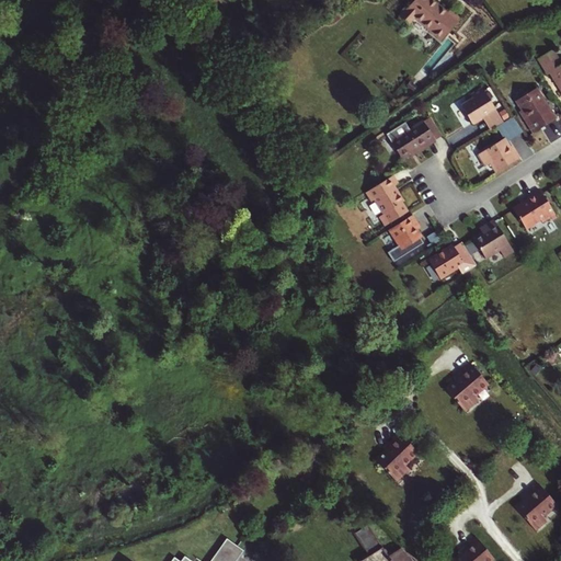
[(441,41),(459,19),(449,10),(446,13),(431,0),(411,0),(413,1),(400,16),(409,24),(414,18),(441,41)]
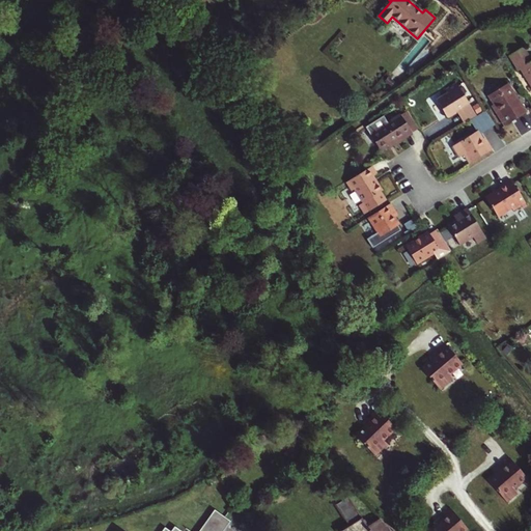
[(522,47),(509,55),(518,70),(520,68),(530,85),(530,60),(522,47)]
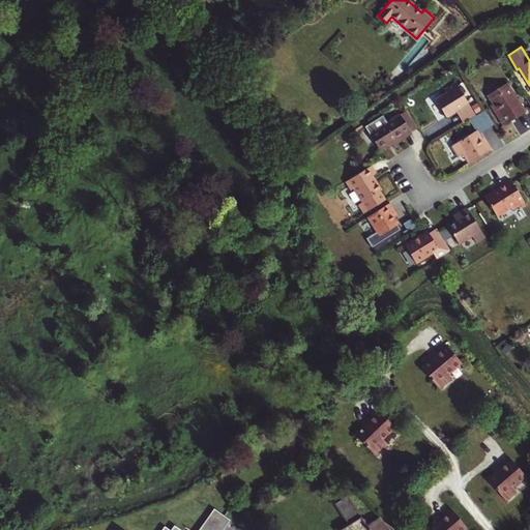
[(445,117),(455,111),(460,109),(461,110),(468,105),(454,83),(444,89),(447,93),(435,100),(445,117)]
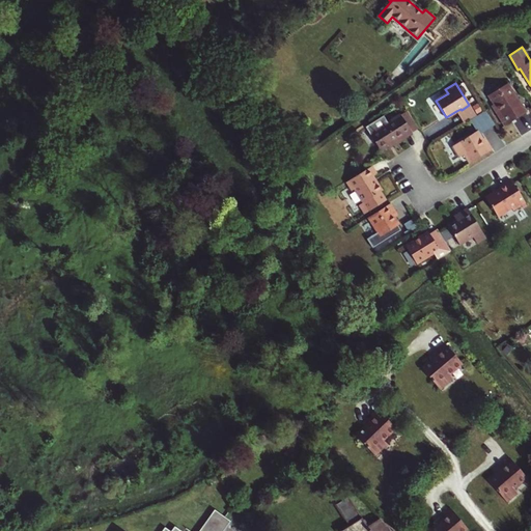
[(518,101),(507,84),(488,95),(495,105),(492,106),(504,126),(526,112),(519,101),(518,101)]
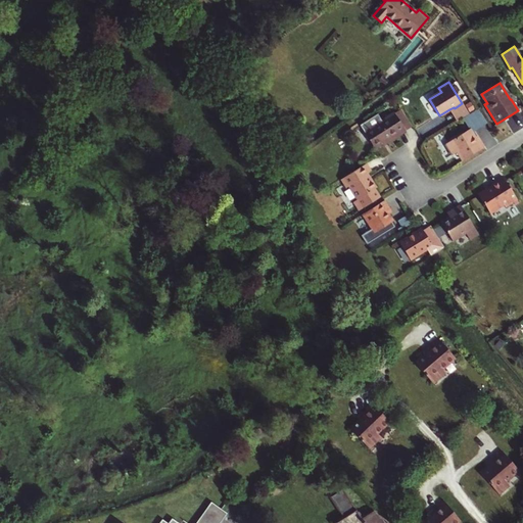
[(449,109),(457,122),(469,113),(462,103),(455,108),(454,107),(449,109)]
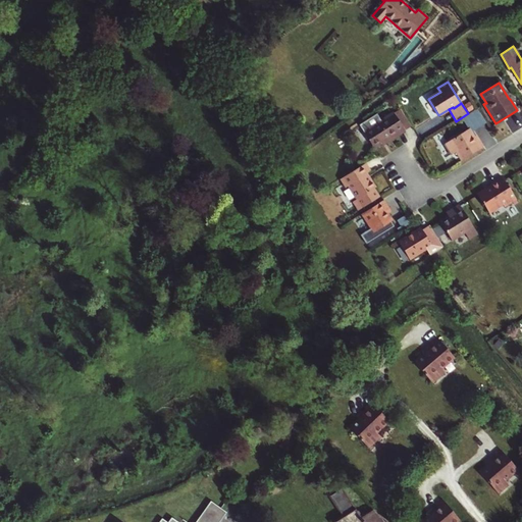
[(477,110),(464,118),(470,127),(483,119),(477,110)]
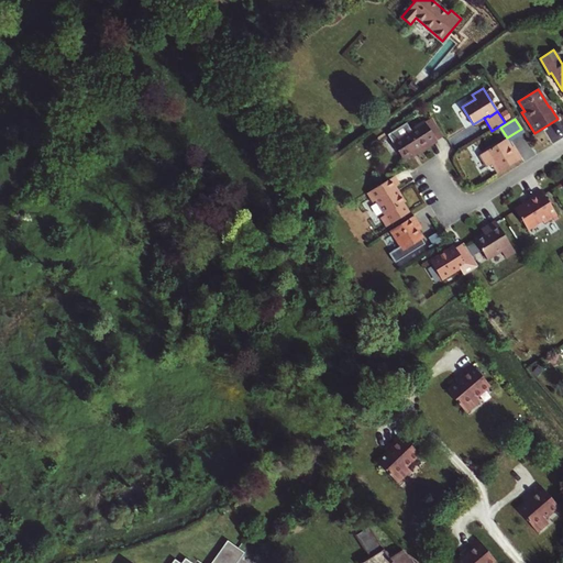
[(437,141),(428,128),(424,121),(392,142),(403,159),(428,143),(429,146),(437,141)]
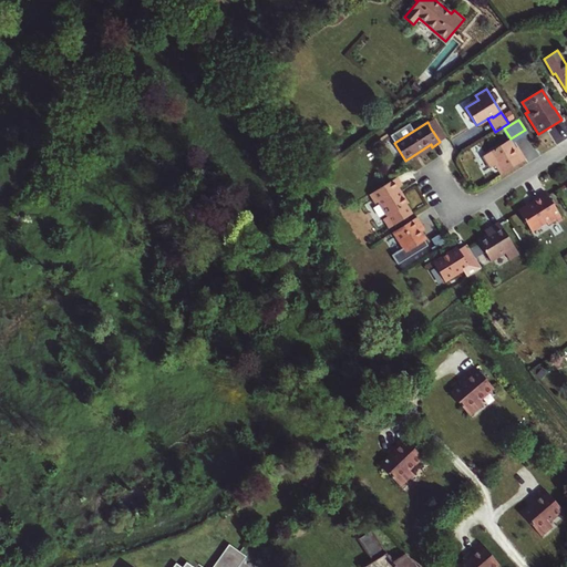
[(431,129),(440,142),(449,137),(440,123),(431,129)]
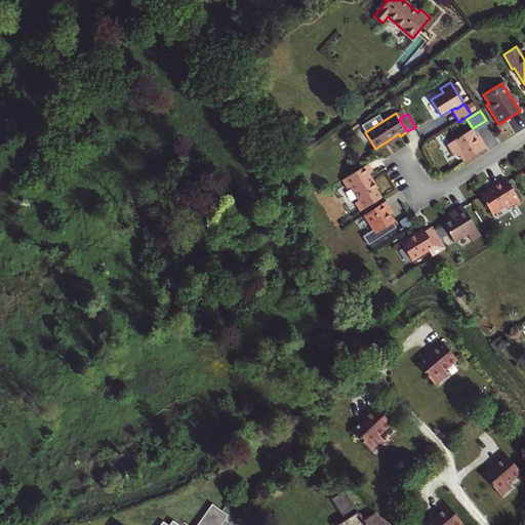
[(458,153),(465,161),(486,148),(481,139),(479,140),(474,132),(468,136),(466,132),(446,145),(453,156),(458,153)]
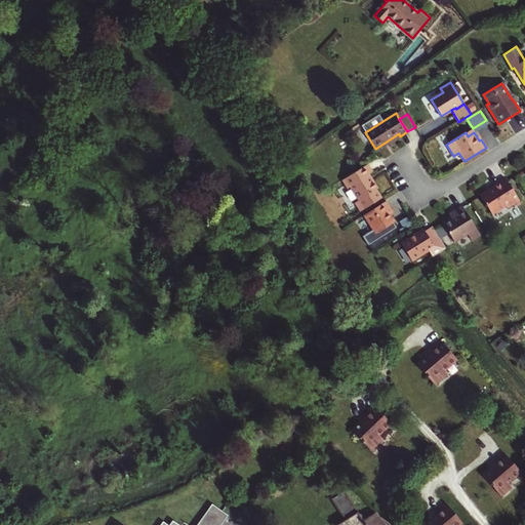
[(371,172),(366,164),(365,165),(341,179),(348,189),(351,188),(358,200),(355,202),(361,211),(379,199),(374,191),(376,189),(368,174),(371,172)]
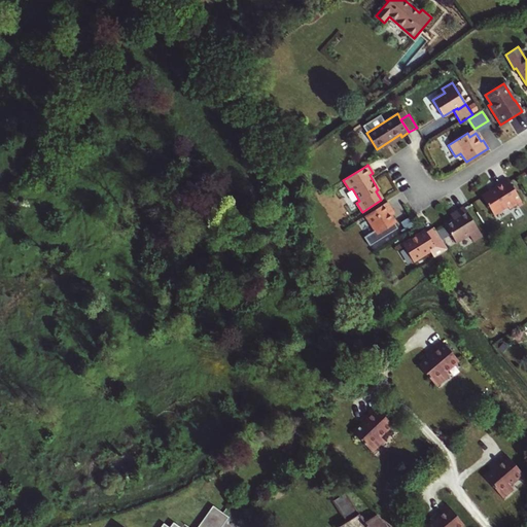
[(495,187),(482,196),(493,215),(506,206),(508,209),(521,202),(506,178),(494,186),(495,187)]
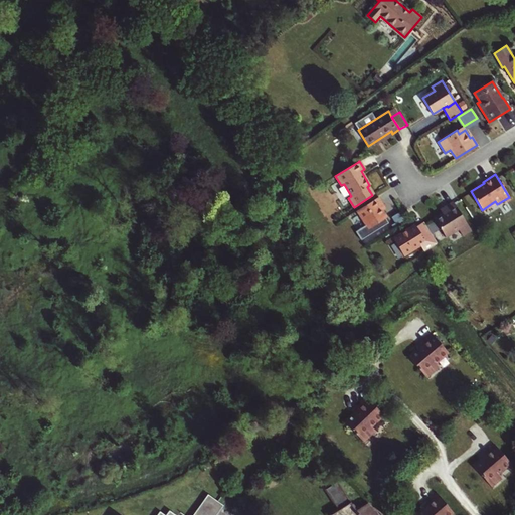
[(378,197),(356,211),(368,229),(387,217),(383,211),(380,207),(384,205),(378,197)]
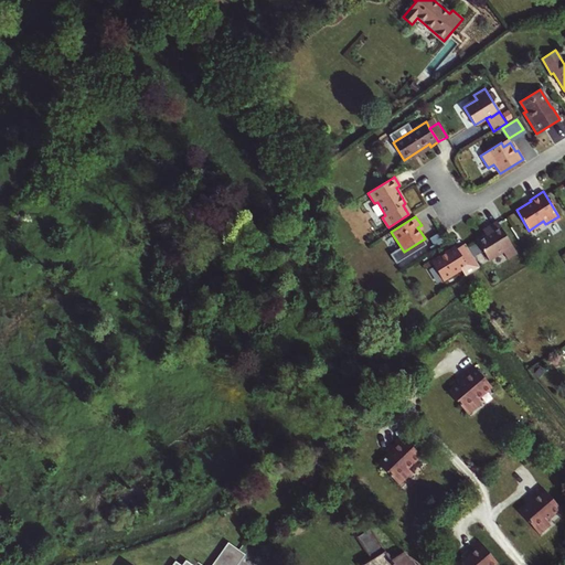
[(515,253),(496,221),(486,227),(489,232),(484,234),(476,240),(488,260),(502,252),(507,258),(515,253)]
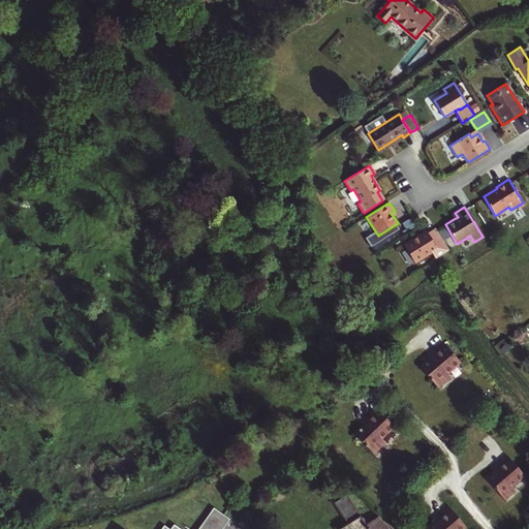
[(448,250),(435,227),(427,232),(427,230),(404,245),(414,262),(433,251),(437,258),(448,250)]
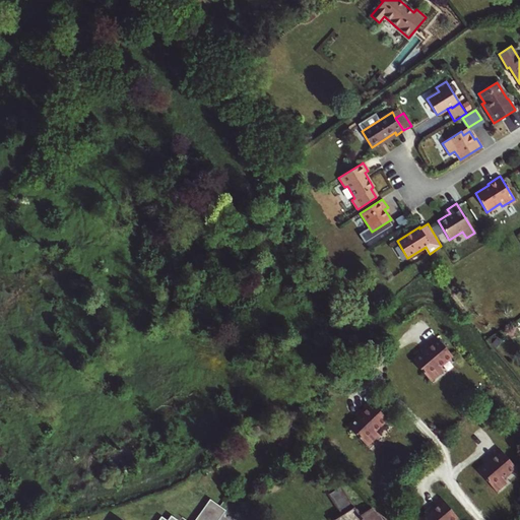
[(452,355),(435,336),(425,345),(427,348),(421,352),(411,361),(431,382),(443,371),(439,367),(452,355)]
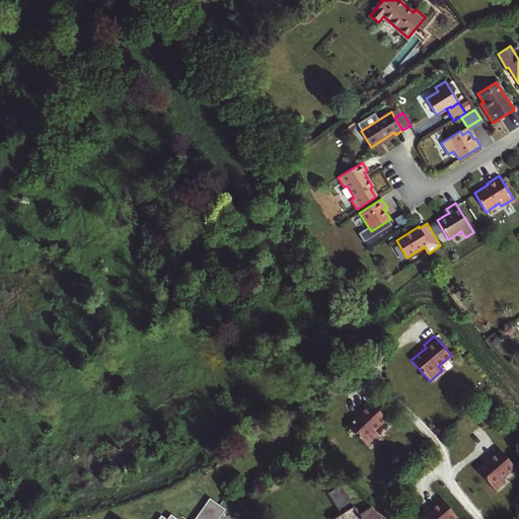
[(386,419),(368,400),(358,411),(360,413),(355,418),(347,426),(366,446),(377,435),(373,431),(386,419)]
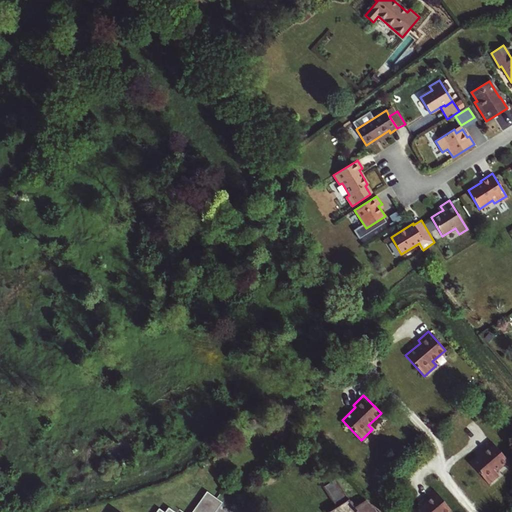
[(494,470),(507,459),(491,440),(480,450),(482,452),(477,457),(470,463),(488,484),(498,475),(494,470)]
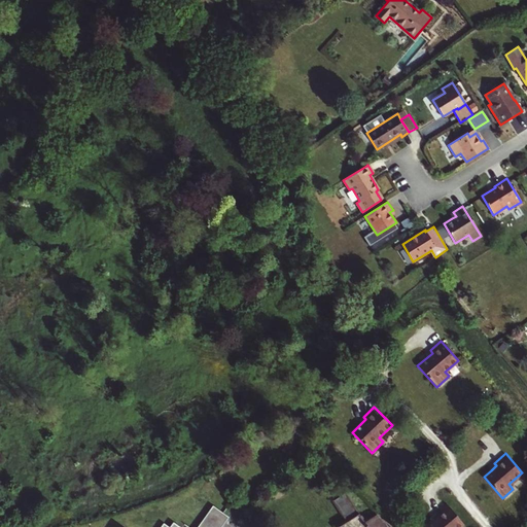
[(387,526),(382,522),(376,515),(363,522),(361,519),(362,519),(360,515),(359,516),(345,493),(332,500),(346,521),(338,526),(387,526)]
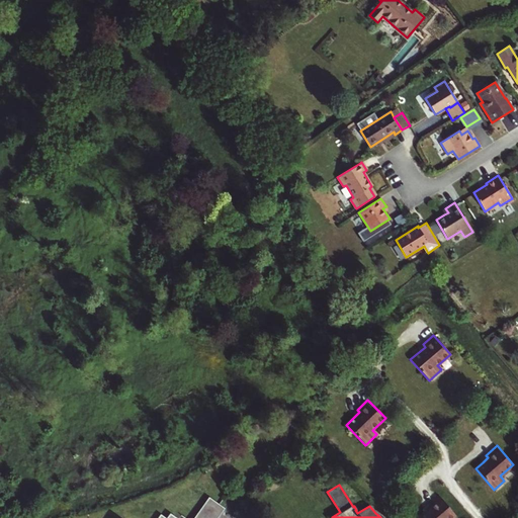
[(449,517),(454,515),(438,495),(427,505),(429,507),(424,512),(417,517),(416,517),(449,517)]
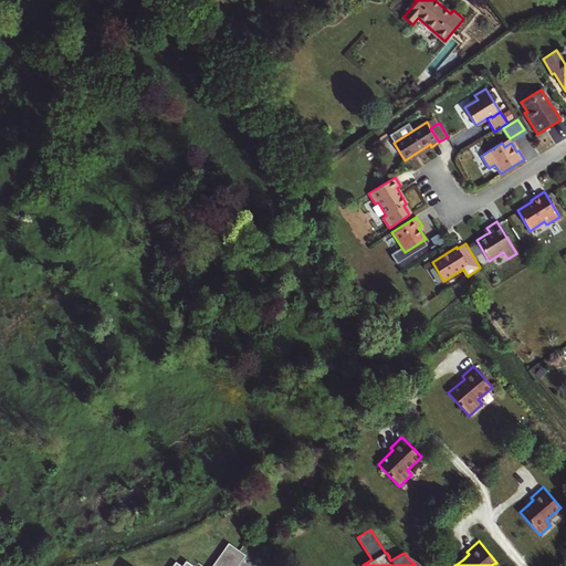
[(245,555),(229,543),(211,565),(234,565),(243,555),(244,556),(245,555)]
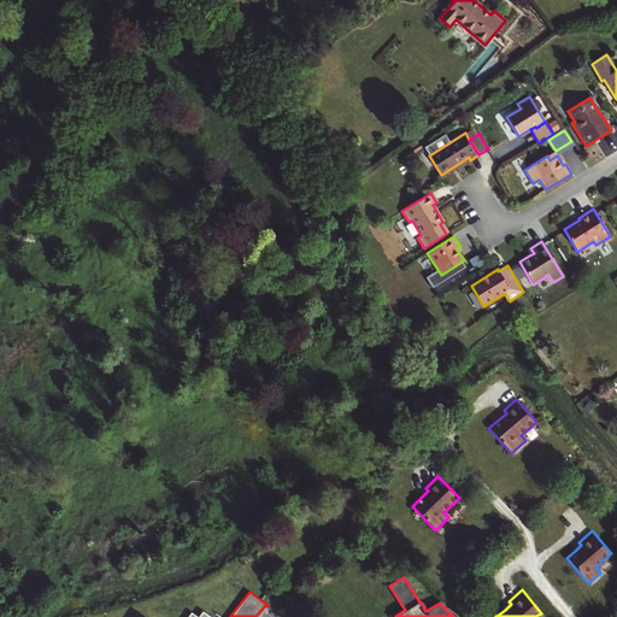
All buildings are outlined.
